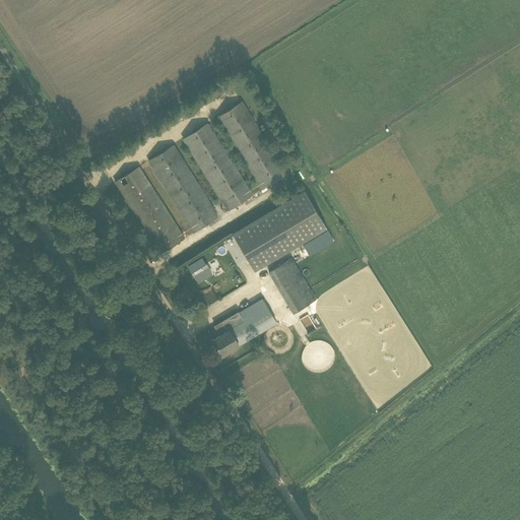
[(217,117),(262,189),(286,174),(241,102),(217,117)]
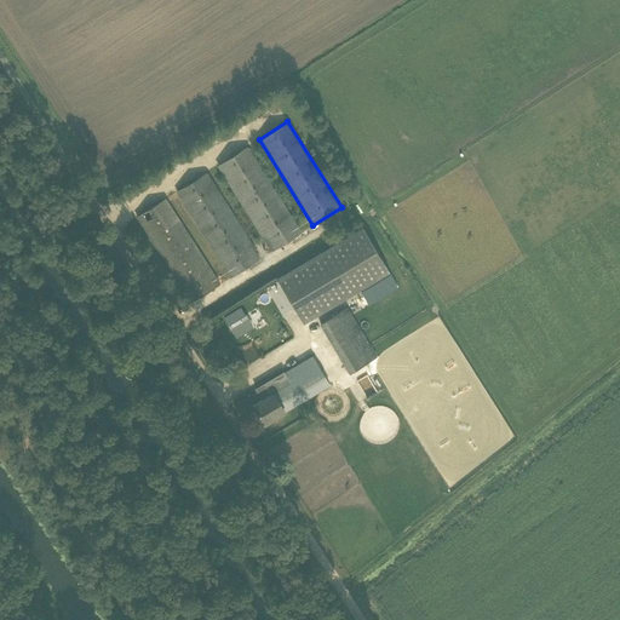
[(247,148),(218,165),(273,252),(300,234),(247,148)]
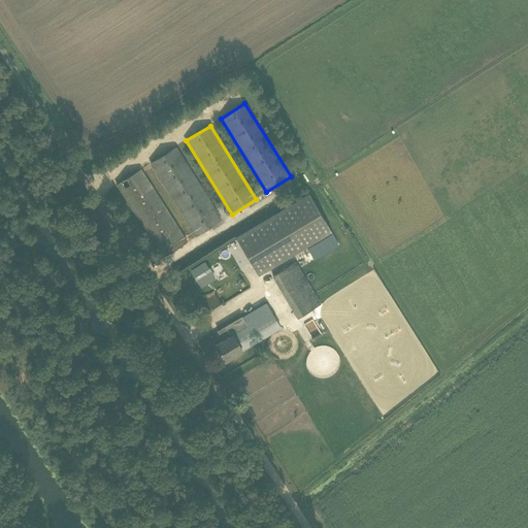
[(197,236),(222,221),(175,147),(151,163),(197,236)]
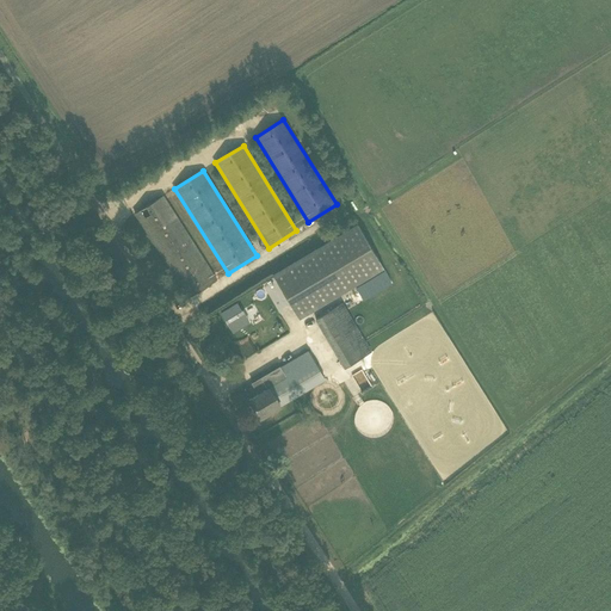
[(187,298),(216,281),(164,196),(135,214),(187,298)]
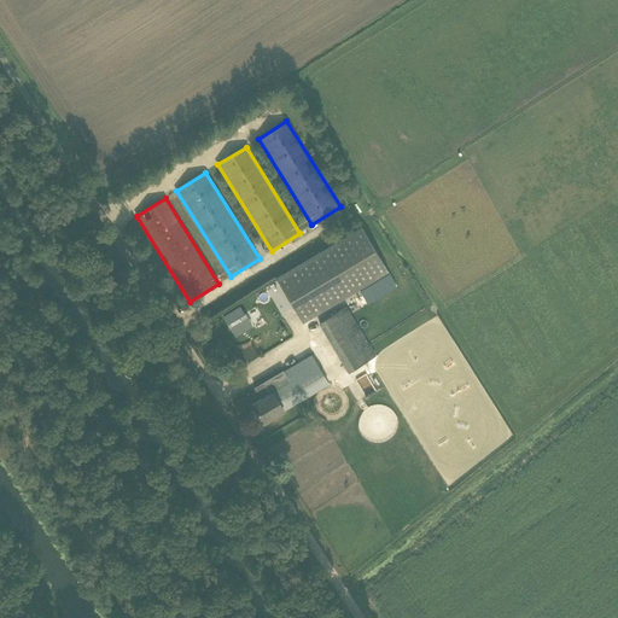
[(277,277),(303,322),(389,272),(361,227),(277,277)]
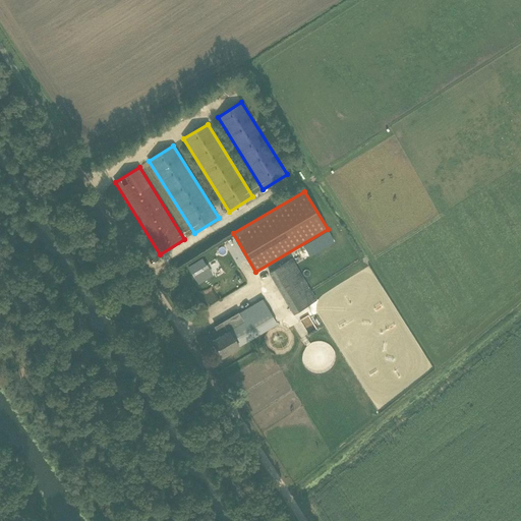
[(334,241),(328,231),(303,245),(309,255),(334,241)]
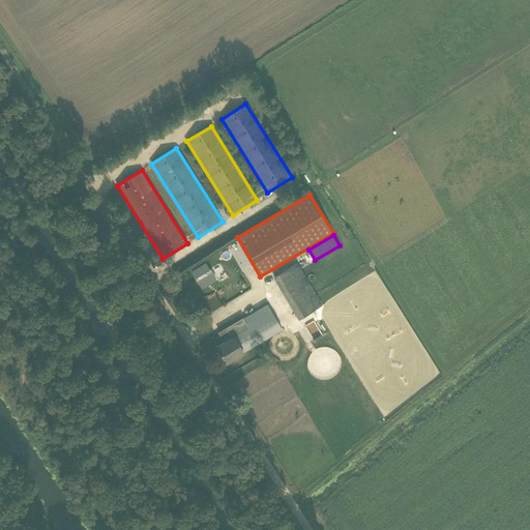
[(205,262),(192,271),(198,281),(211,271),(205,262)]
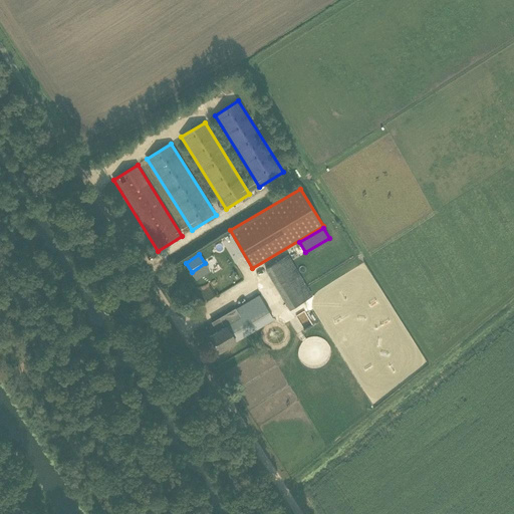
[(265,268),(290,309),(312,296),(287,255),(265,268)]
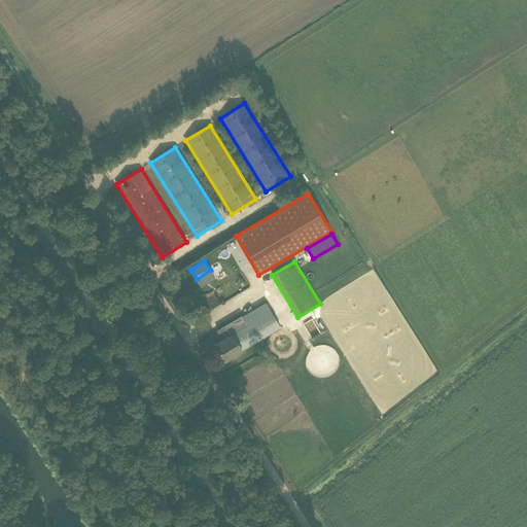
[(222,340),(215,345),(224,360),(246,347),(280,327),(266,303),(222,328),(217,331),(222,340)]
